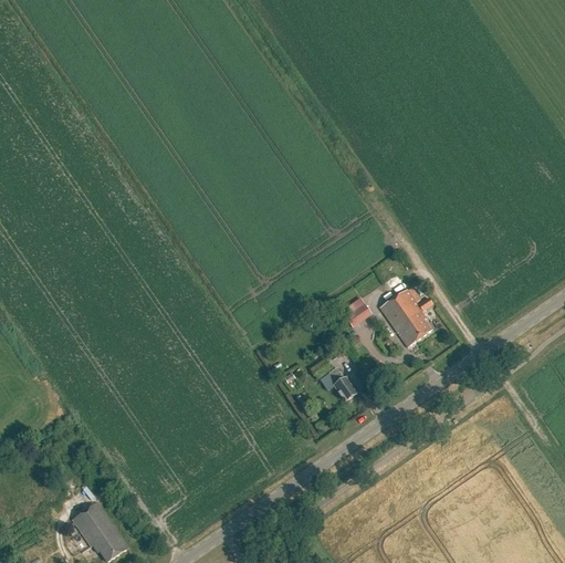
[(424,319),(426,318),(421,311),(432,303),(428,296),(417,303),(406,288),(379,306),(407,346),(430,330),(424,319)]
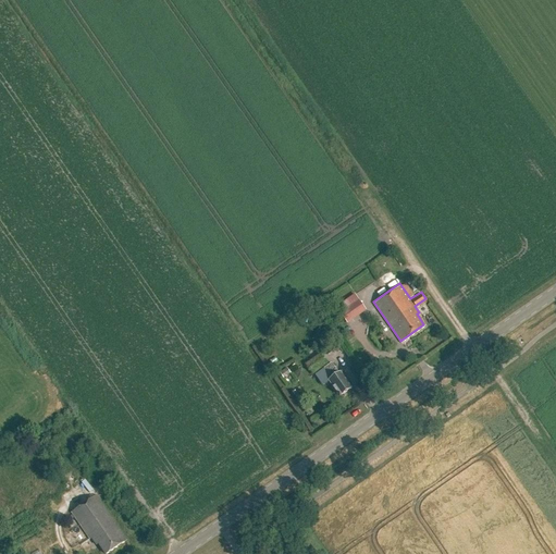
[(335,304),(342,312),(345,310),(351,319),(367,308),(354,291),(335,304)]
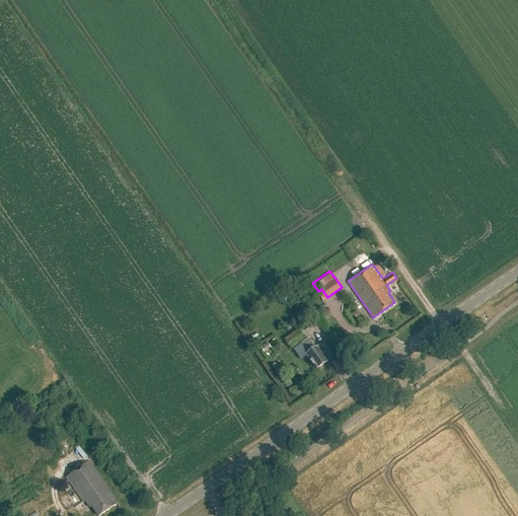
[(298,327),(284,338),(290,346),(304,337),(298,327)]
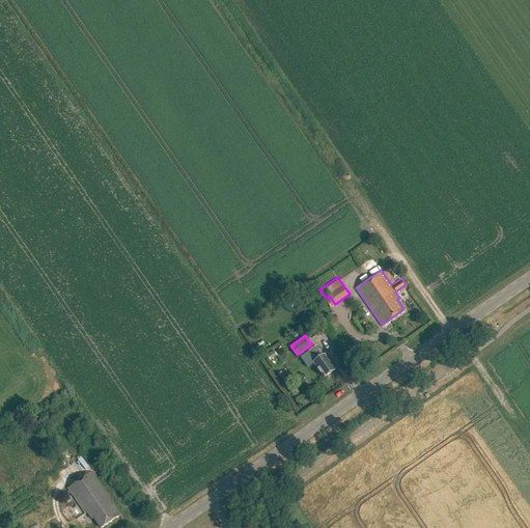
[(328,360),(330,359),(325,352),(322,354),(315,343),(308,349),(314,358),(312,360),(323,376),(334,368),(328,360)]
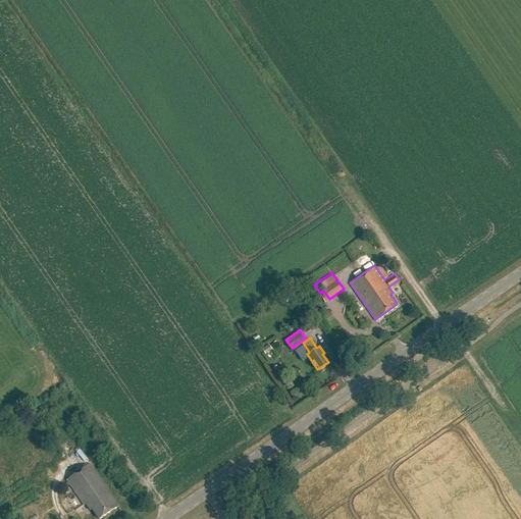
[(268,343),(261,348),(264,352),(271,347),(268,343)]
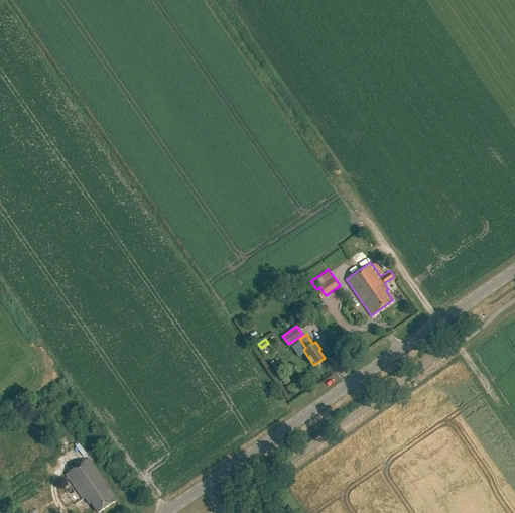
[(90,501),(97,511),(116,498),(88,457),(66,472),(83,497),(84,496),(88,502),(90,501)]
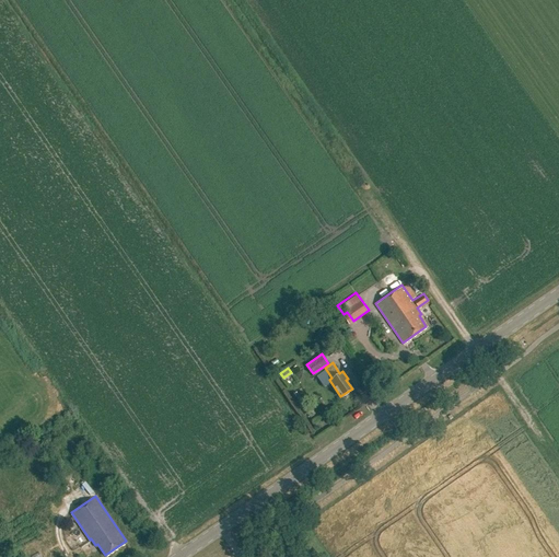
All buildings are outlined.
